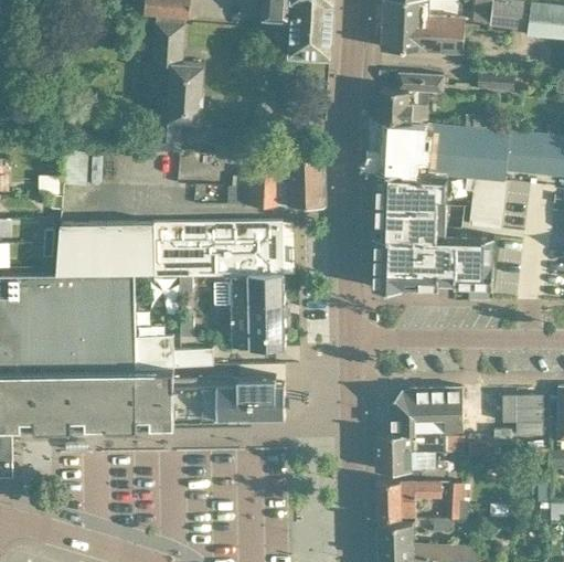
[(145,0),(145,13),(156,14),(152,63),(171,64),(169,101),(163,101),(162,119),(155,119),(152,150),(179,151),(180,123),(201,124),(204,65),(181,64),(184,18),(189,18),(190,0),(145,0)]
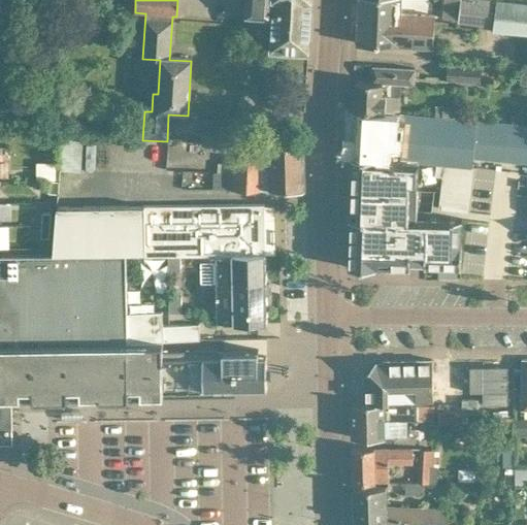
[(270,54),(307,56),(311,0),(245,0),(244,19),(272,21),(270,54)]
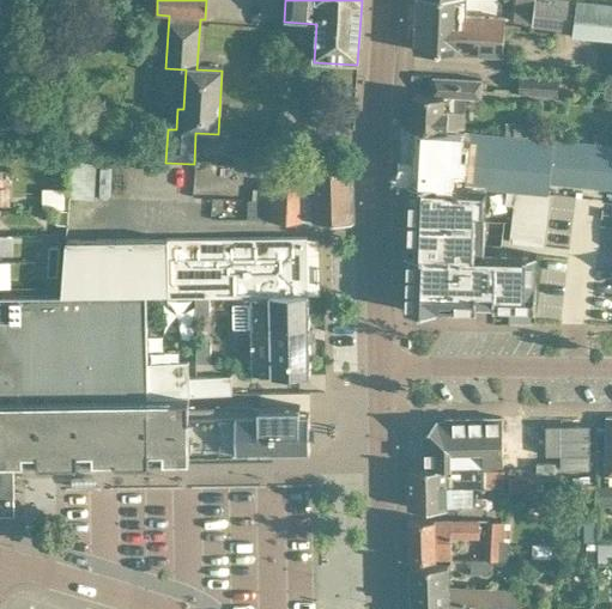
[(503,40),(503,34),(504,22),(462,19),(464,0),(416,0),(414,25),(455,28),(454,32),(466,34),(466,38),(503,40)]
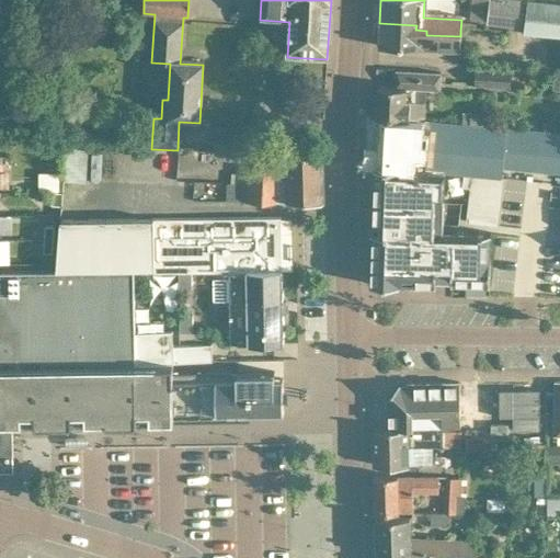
[(524,30),(526,3),(491,0),(488,0),(486,25),(524,30)]
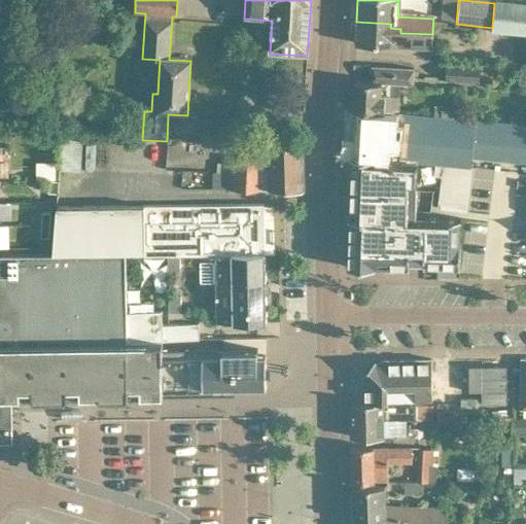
[(525,35),(525,5),(494,3),(492,28),(491,32),(525,35)]
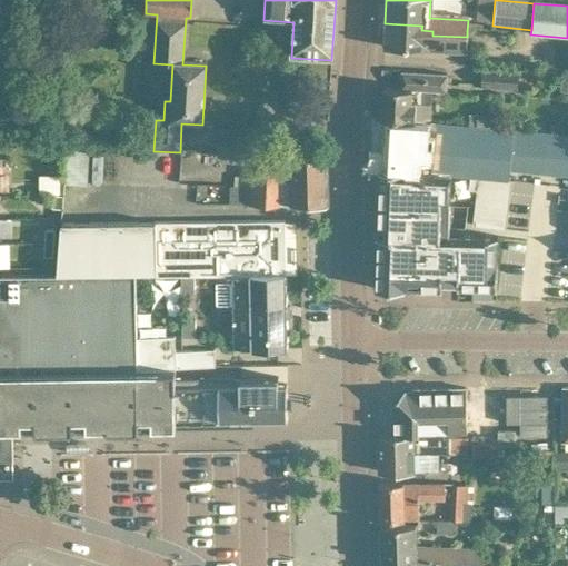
[(466,53),(467,37),(432,36),(432,31),(421,30),(422,26),(385,23),(384,50),(466,53)]
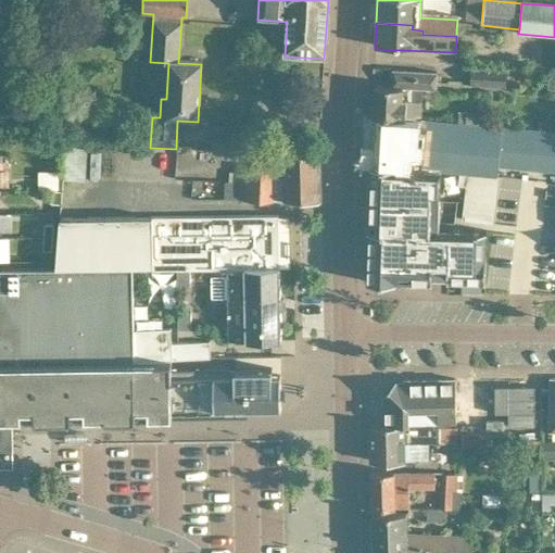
[(505,89),(506,73),(470,71),(469,87),(505,89)]
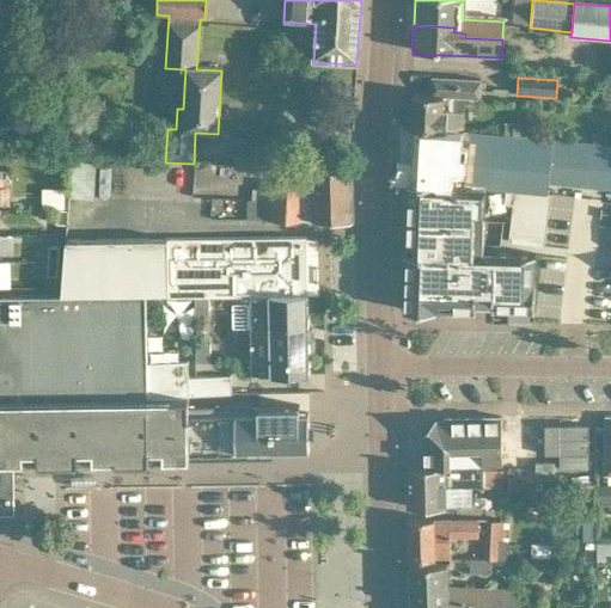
[(410,97),(409,130),(447,133),(462,134),(462,131),(464,99),(480,100),(480,83),(432,80),(431,98),(410,97)]
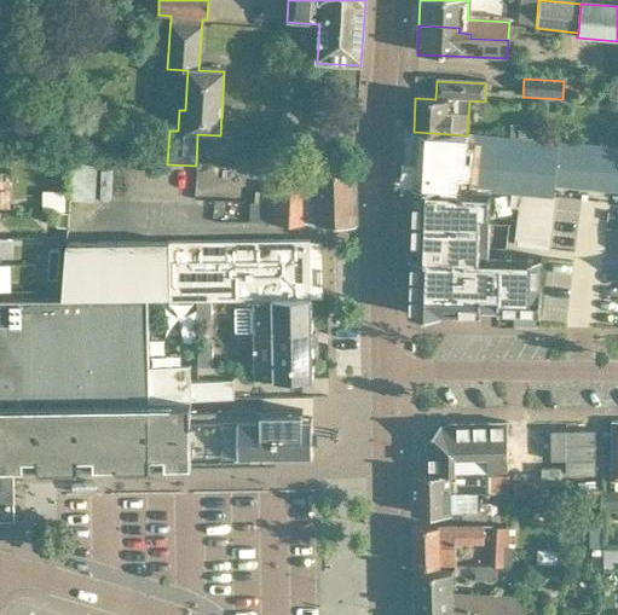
[(410,185),(410,186),(440,187),(510,195),(552,198),(553,187),(617,193),(617,148),(600,146),(527,139),(509,138),(467,135),(452,134),(414,132),(410,185)]
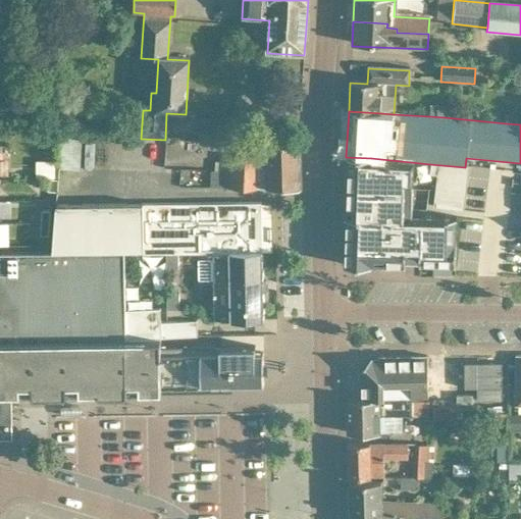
[(506,117),(506,123),(520,124),(520,111),(515,111),(506,117)]
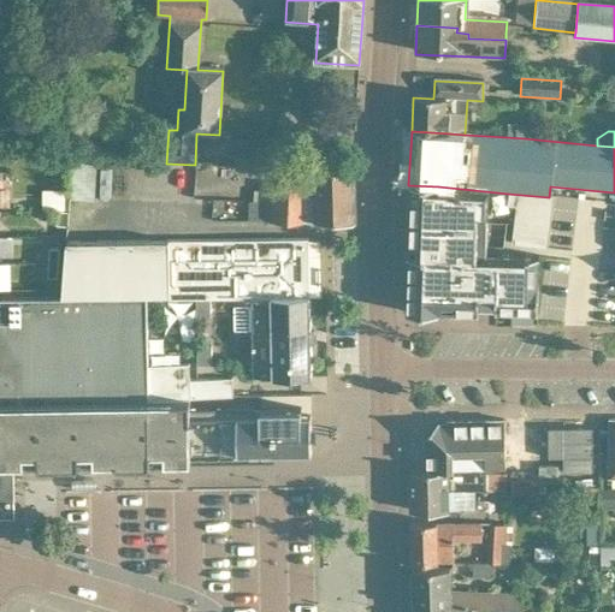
[(95,159),(72,158),(69,200),(93,202),(95,159)]
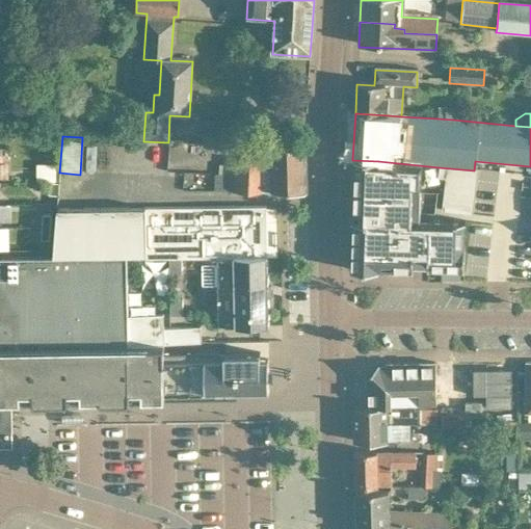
[(231,164),(230,179),(238,179),(238,172),(243,172),(243,176),(264,175),(264,173),(270,173),(270,175),(306,175),(304,147),(270,144),(270,163),(231,164)]
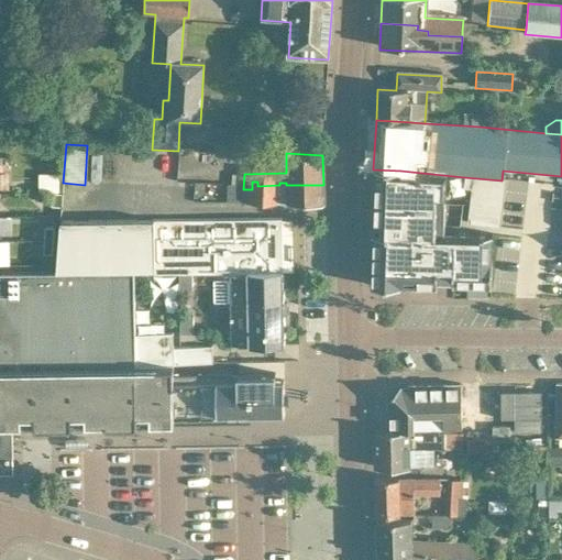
[(373,169),(371,237),(373,238),(371,288),(399,289),(399,287),(437,288),(437,287),(491,288),(492,235),(443,234),(445,176),(400,175),(400,171),(373,169)]
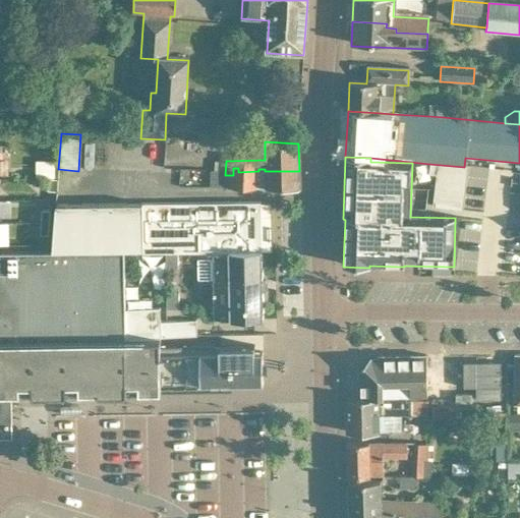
[(58,180),(58,164),(38,164),(38,181),(58,180)]
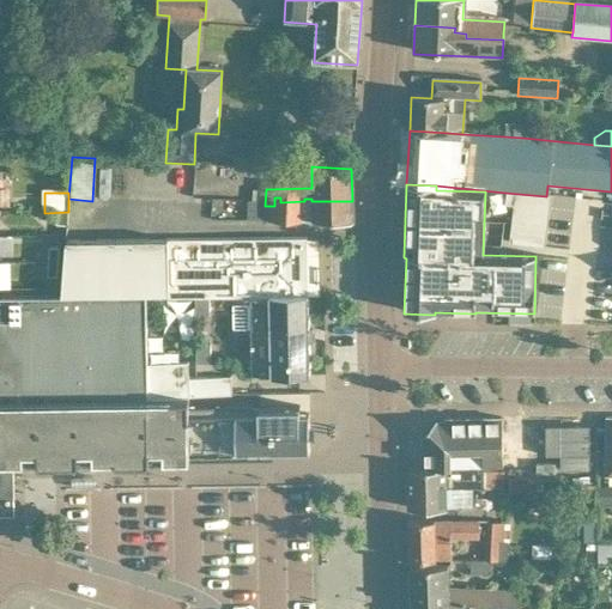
[(506,193),(503,207),(513,208),(508,245),(544,249),(551,196),(546,196),(506,193)]
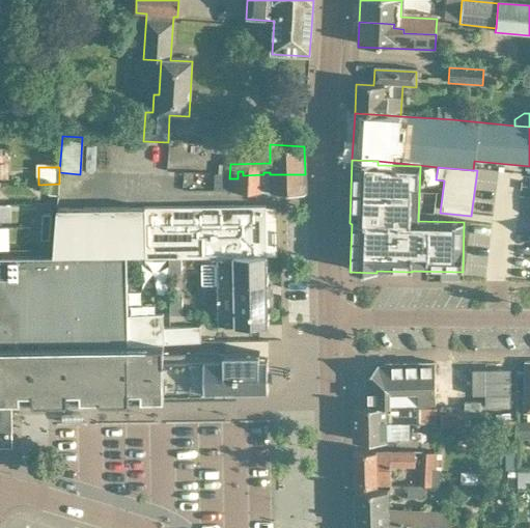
[(305,194),(305,174),(270,174),(270,172),(263,172),(263,174),(243,175),(243,171),(238,171),(238,178),(229,178),(228,194),(236,194),(236,195),(305,194)]
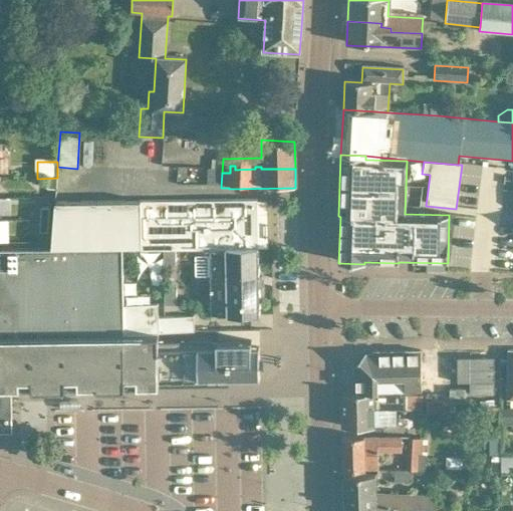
[(48,179),(47,191),(55,192),(56,180),(48,179)]
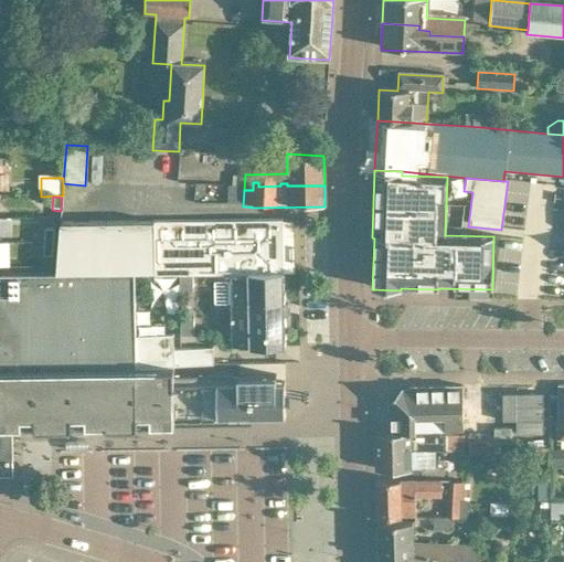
[(153,285),(153,277),(230,277),(231,350),(248,349),(248,350),(285,349),(282,222),(60,226),(55,274),(137,273),(137,285),(153,285)]
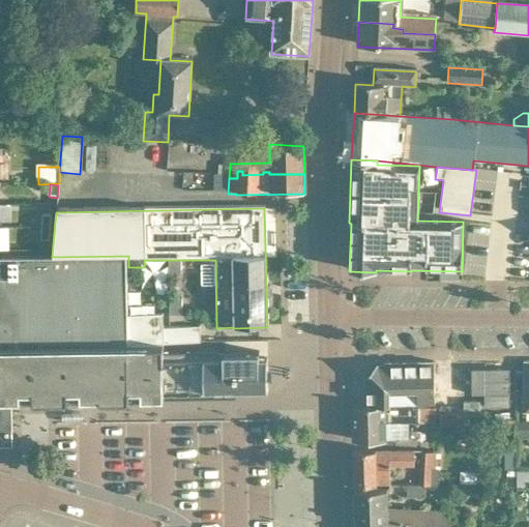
[(42,216),(41,229),(49,229),(50,216),(42,216)]
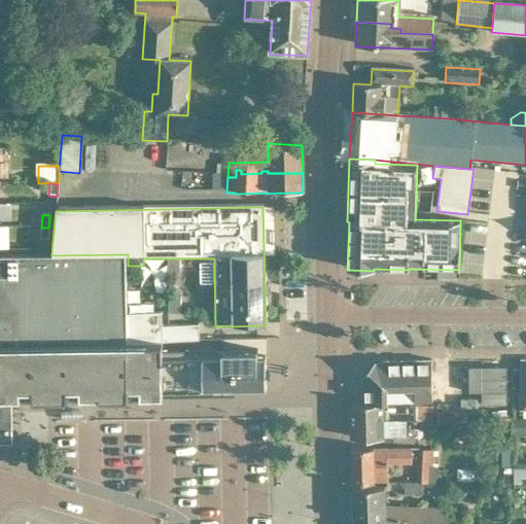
[(48,228),(41,228),(40,240),(48,240),(48,228)]
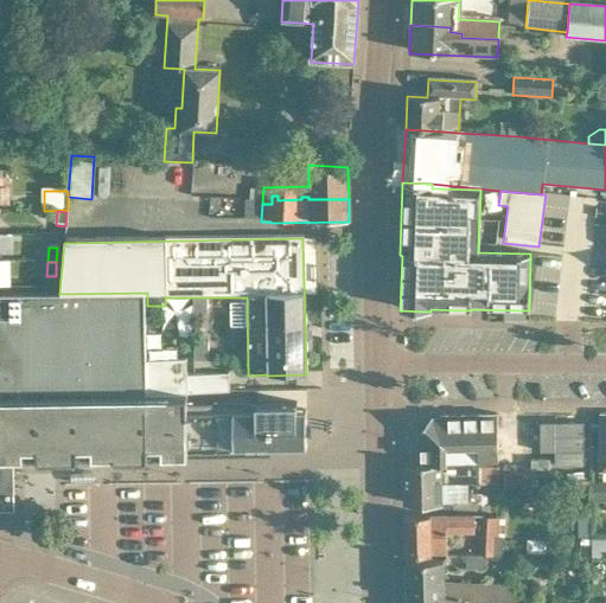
[(297,412),(297,404),(292,404),(249,405),(249,404),(186,405),(186,396),(146,398),(145,360),(145,293),(65,295),(0,296),(0,461),(10,461),(30,460),(30,462),(70,462),(70,460),(107,459),(107,461),(147,461),(147,459),(269,456),(269,455),(268,455),(268,450),(288,449),(288,448),(297,448),(295,414),(297,414),(297,412)]
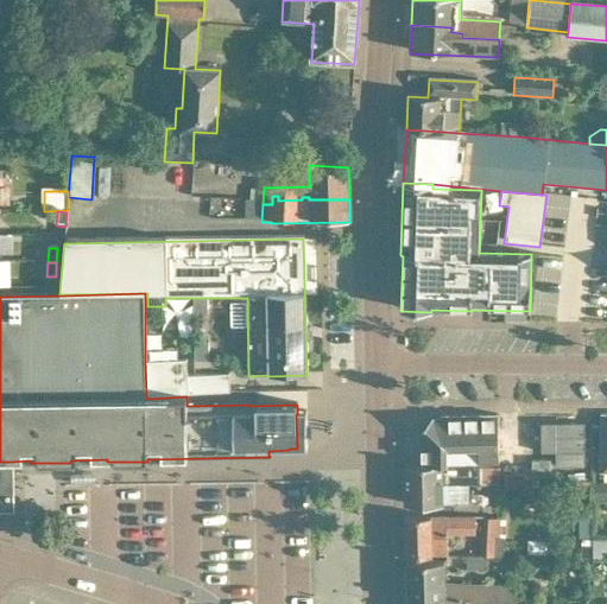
[(185,361),(146,362),(147,398),(229,394),(228,376),(187,377),(185,361)]
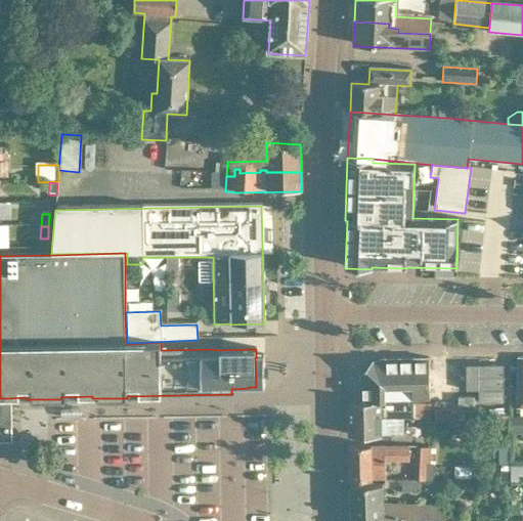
[(359,402),(360,402),(429,400),(428,359),(379,360),(379,362),(377,363),(375,363),(372,364),(369,365),(368,367),(366,368),(365,371),(363,373),(362,375),(362,377),(361,379),(361,381),(359,381),(359,402)]
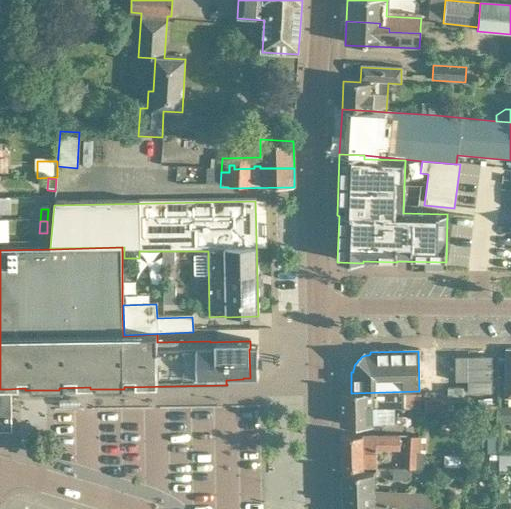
[(8,389),(0,389),(0,431),(9,432),(9,418),(8,389)]
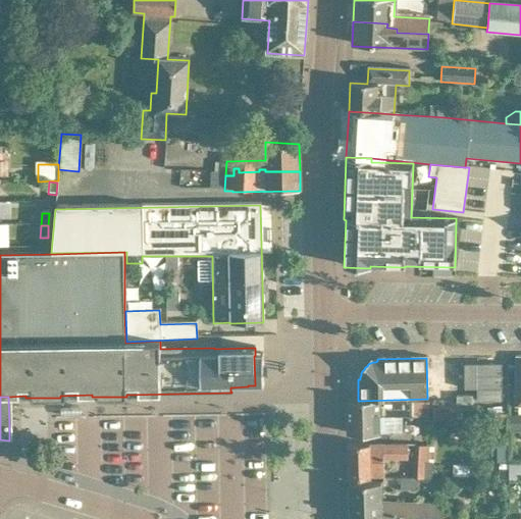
[(358,401),(347,401),(347,435),(367,434),(379,434),(379,418),(407,417),(420,417),(420,408),(431,408),(431,403),(411,403),(358,401)]
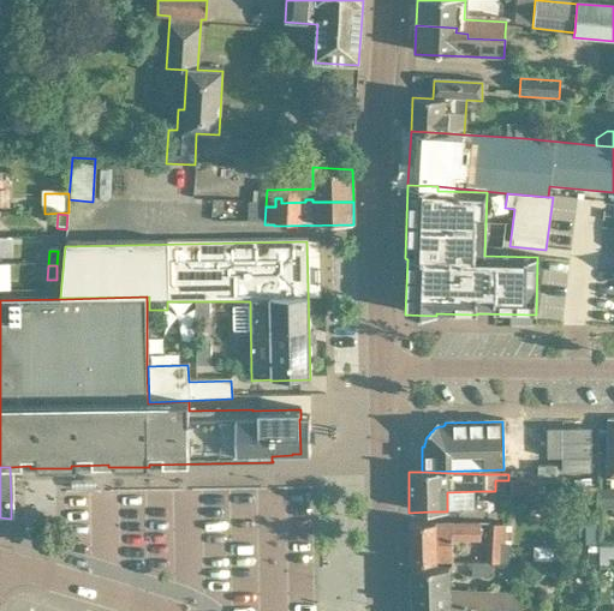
[(523,481),(511,481),(511,496),(538,496),(538,481),(523,481)]
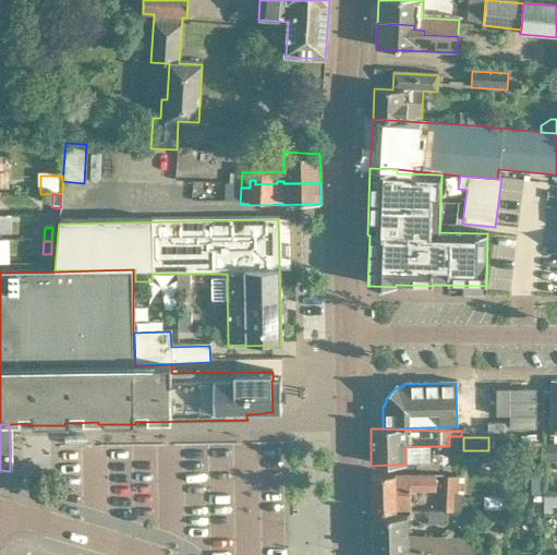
[(372,513),(394,511),(410,511),(410,493),(436,493),(435,474),(371,477),(372,513)]
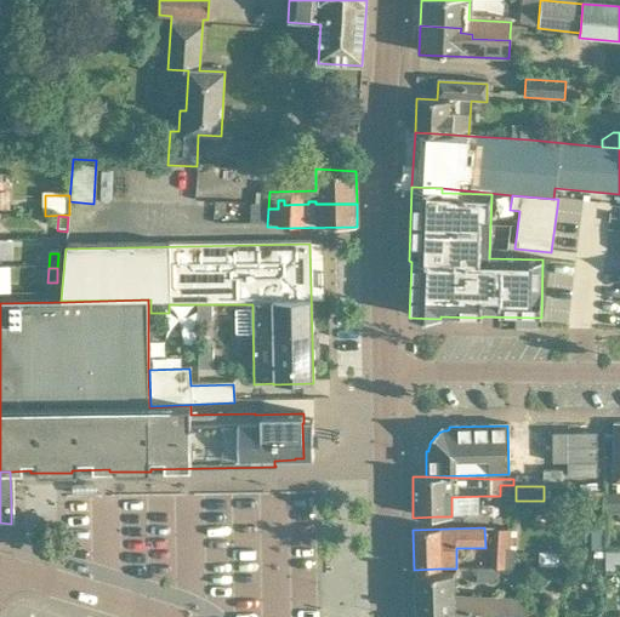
[(493,570),(507,570),(508,532),(494,531),(493,570)]
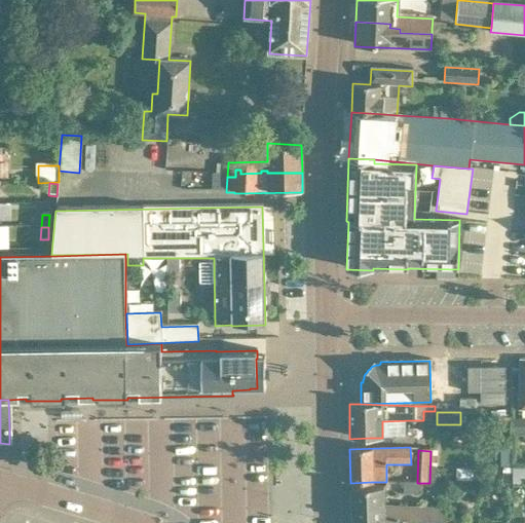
[(403,482),(402,495),(418,496),(418,484),(416,484),(416,483),(403,482)]
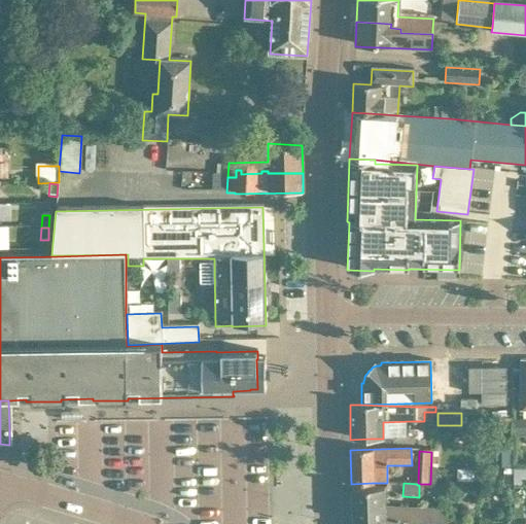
[(385,523),(398,523),(446,523),(446,510),(419,510),(385,508),(384,488),(351,489),(352,523),(385,523)]
